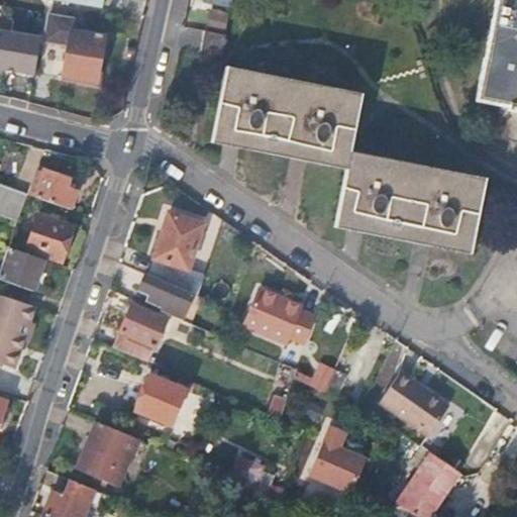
[(516,0),(496,0),(475,100),(500,105),(493,137),(516,141),(516,0)]
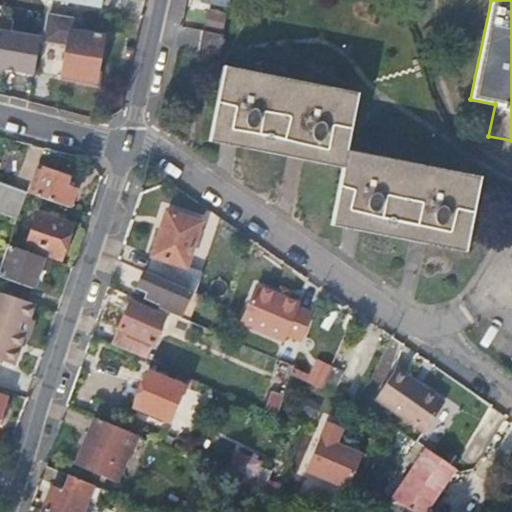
[(48,37),(69,42),(71,30),(74,17),(52,13),(48,37)]
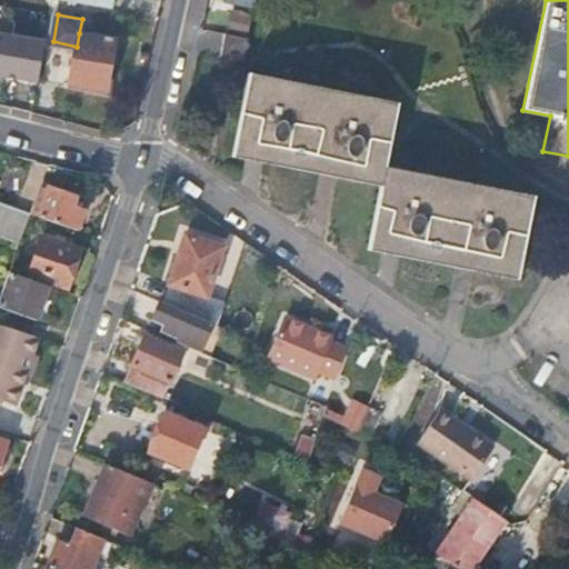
[(47,41),(0,32),(0,77),(39,83),(47,41)]
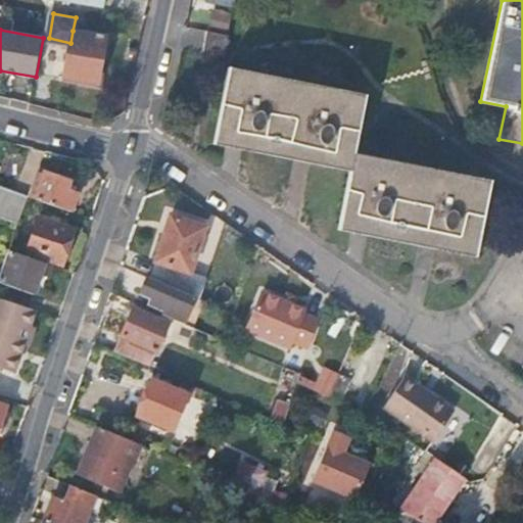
[(73,31),(70,43),(64,75),(97,81),(105,37),(73,31)]
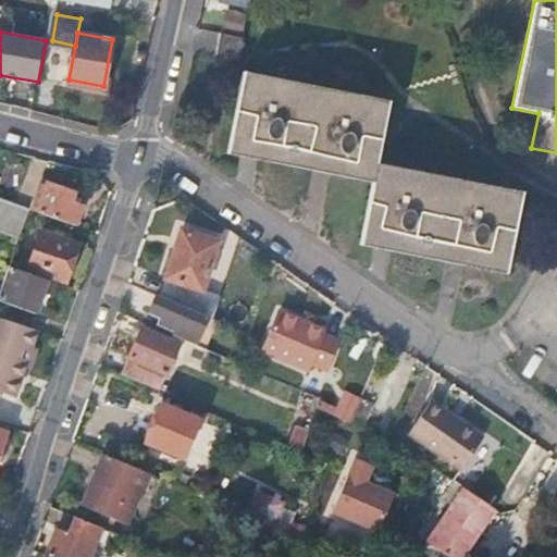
[(243,37),(221,34),(217,57),(238,61),(243,37)]
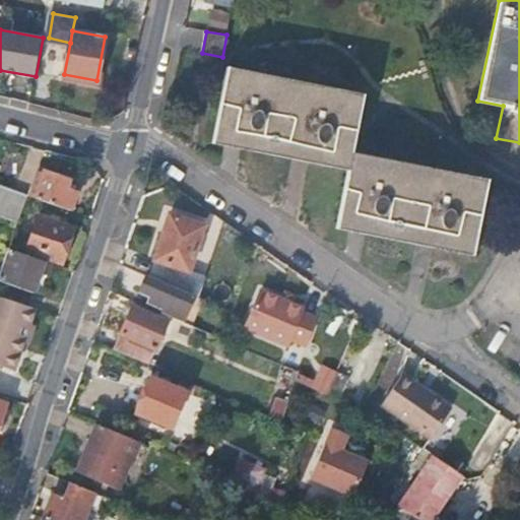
[(228,68),(211,144),(257,153),(349,171),(337,230),(472,257),(488,181),(352,152),(365,94),(228,68)]
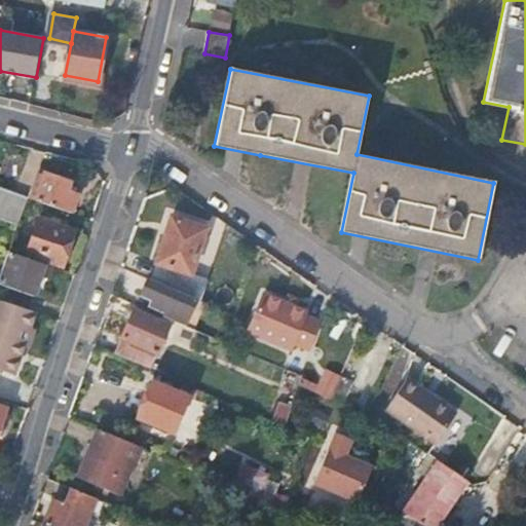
[(32,196),(72,211),(77,192),(69,188),(70,183),(69,178),(47,171),(46,174),(40,172),(32,196)]
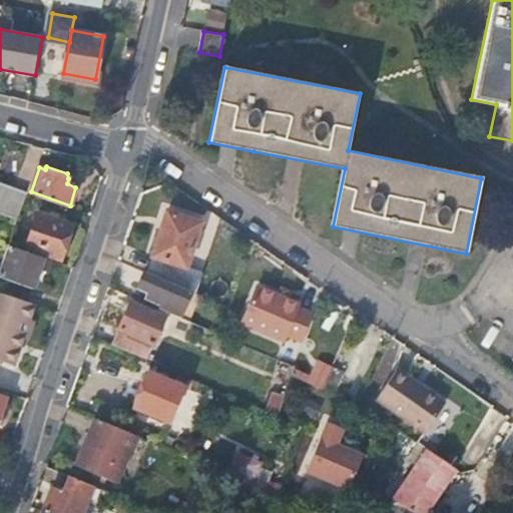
[(29,191),(0,179),(0,210),(20,218),(29,191)]
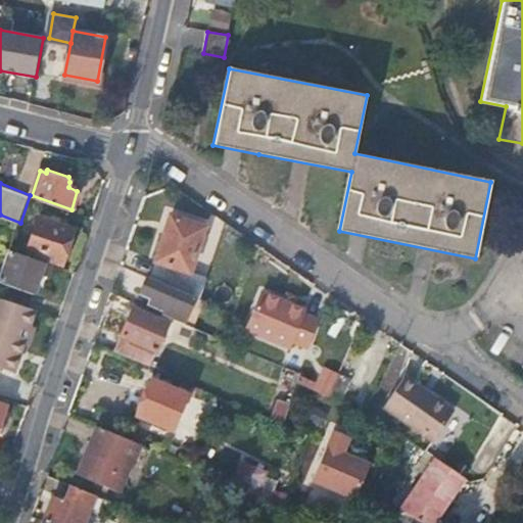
[(39,215),(28,249),(62,260),(67,245),(70,245),(74,235),(73,233),(73,226),(39,215)]
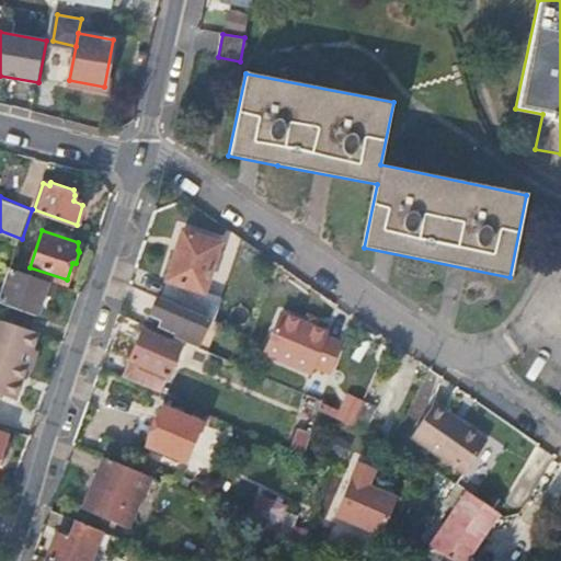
[(210,319),(215,321),(221,298),(204,292),(220,242),(183,230),(162,298),(210,319)]
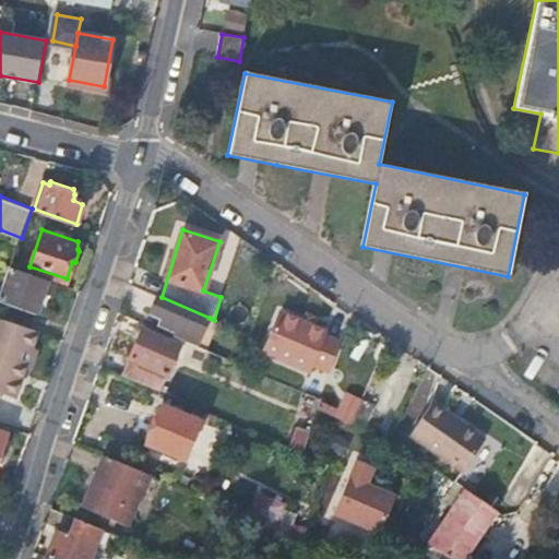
[(39,313),(50,278),(13,265),(1,300),(39,313)]
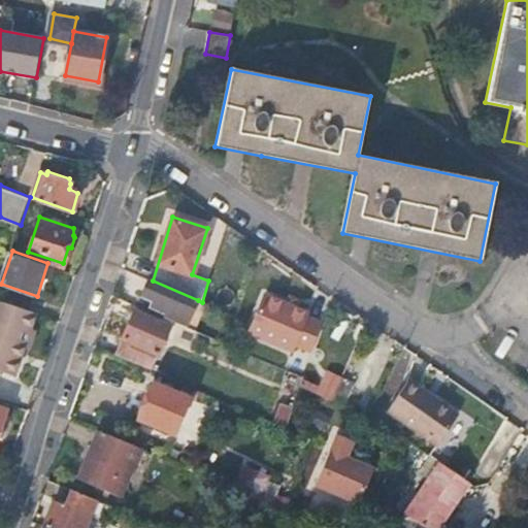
[(153,281),(149,278),(141,295),(145,297),(141,306),(184,325),(192,329),(194,325),(188,322),(198,300),(153,281)]
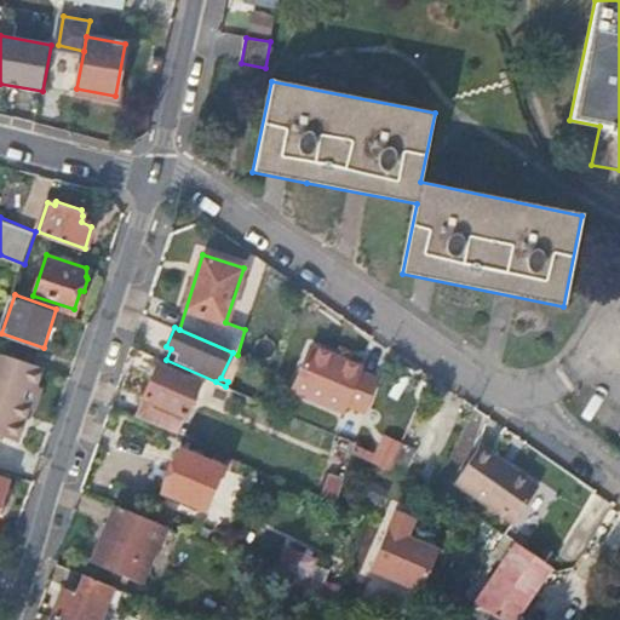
[(368,408),(380,374),(365,368),(366,363),(315,345),(298,390),(350,409),(352,403),(368,408)]
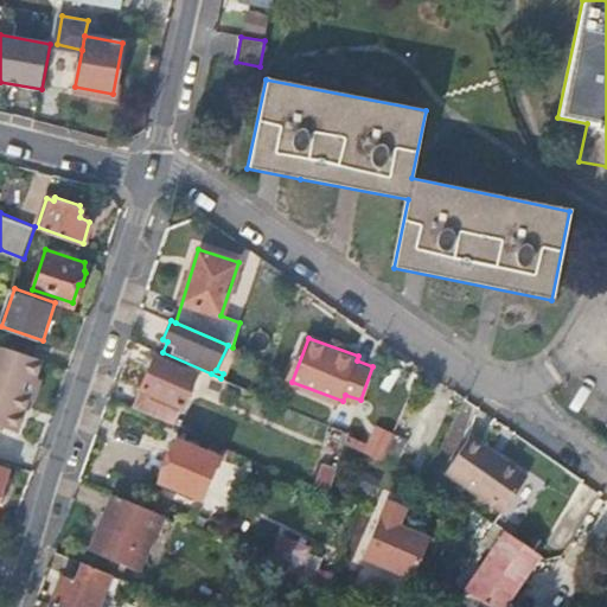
[(0,422),(18,429),(42,358),(0,343),(0,422)]
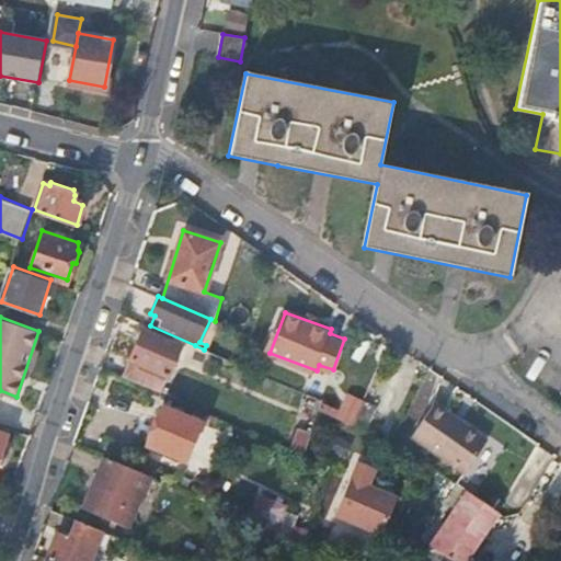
[(216,342),(222,324),(215,321),(210,319),(199,342),(206,345),(210,346),(213,341),(216,342)]
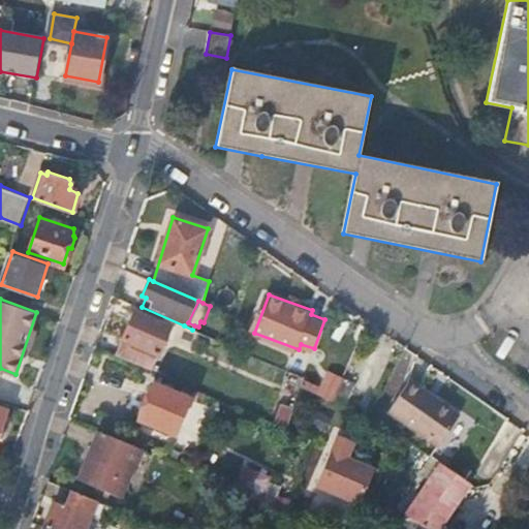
[(116,354),(152,371),(170,327),(135,311),(116,354)]
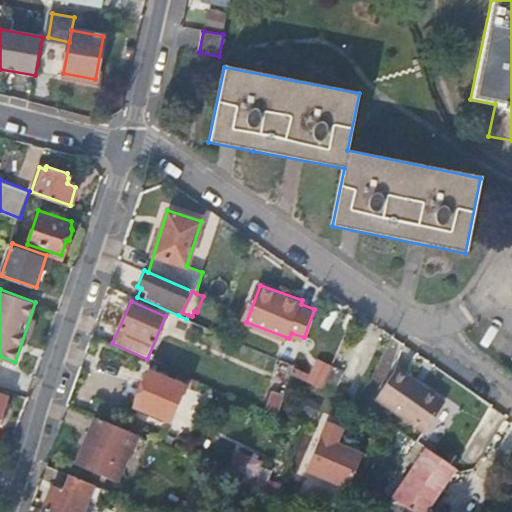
[(195,323),(208,329),(213,320),(197,312),(194,311),(192,316),(188,315),(186,319),(195,323)]
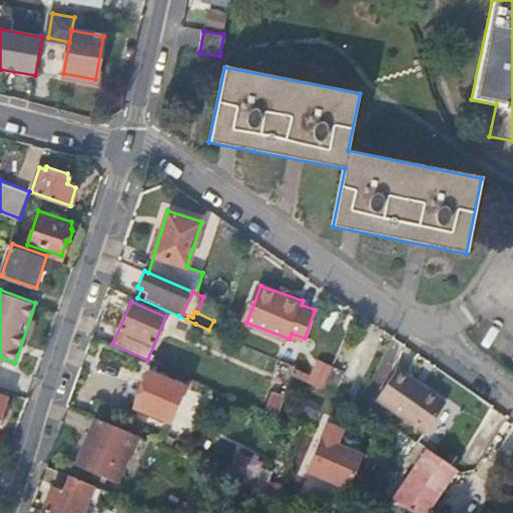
[(189,339),(195,324),(186,320),(178,316),(170,331),(189,339)]
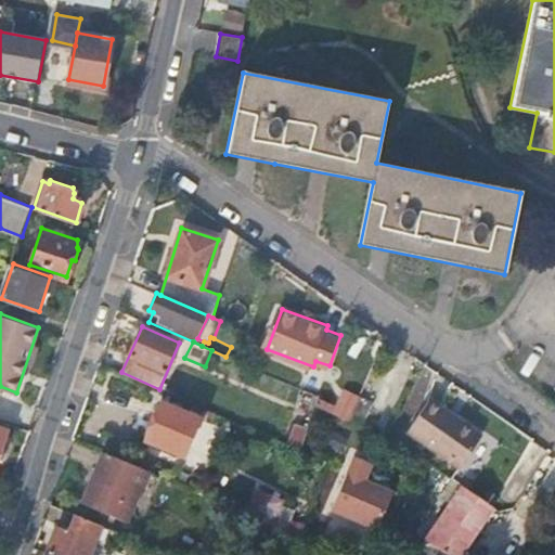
[(361,397),(343,388),(335,404),(331,414),(349,423),(361,397)]
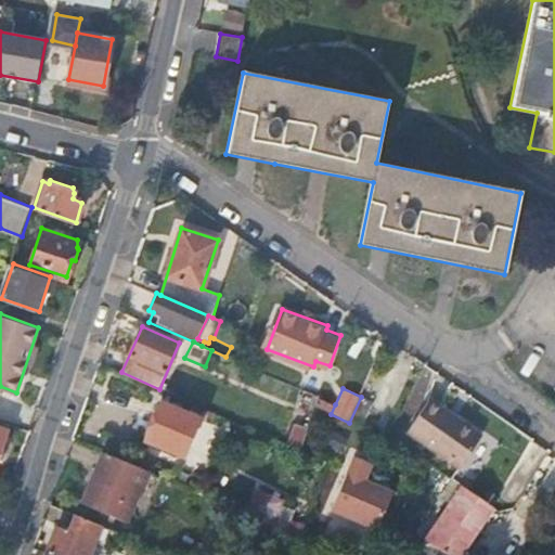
[(331,414),(335,404),(319,398),(315,407),(331,414)]
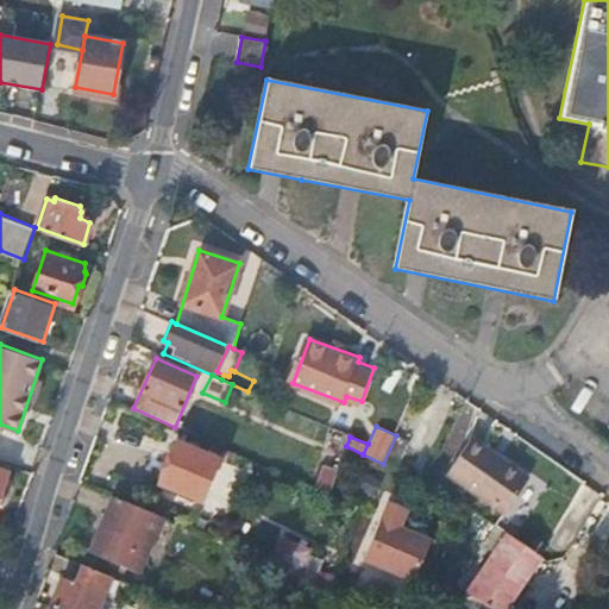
[(177,441),(161,482),(201,501),(219,459),(177,441)]
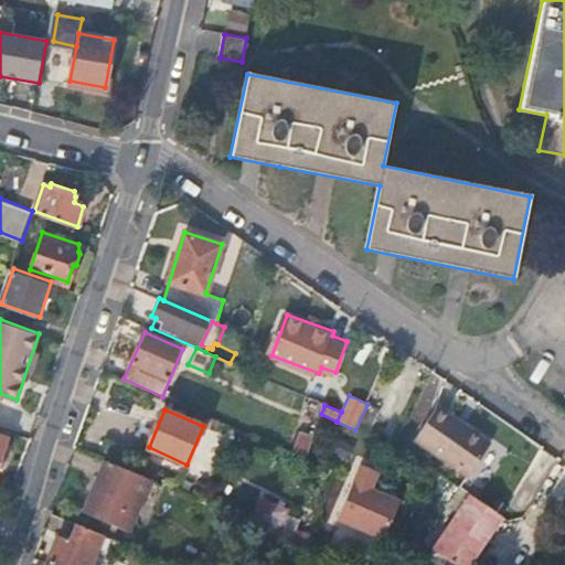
[(435,411),(416,440),(470,476),(491,441),(464,424),(461,427),(435,411)]
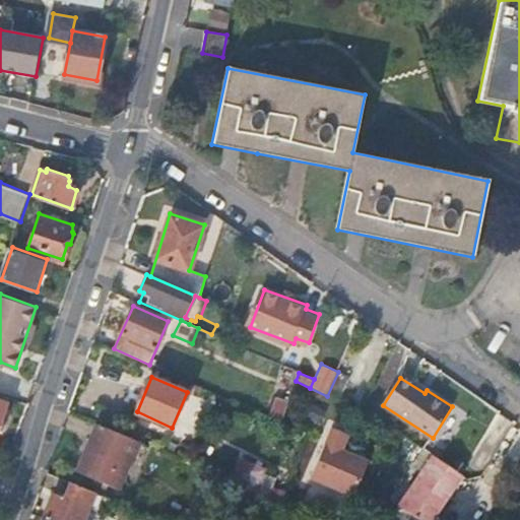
[(288,400),(273,395),(266,416),(281,423),(288,400)]
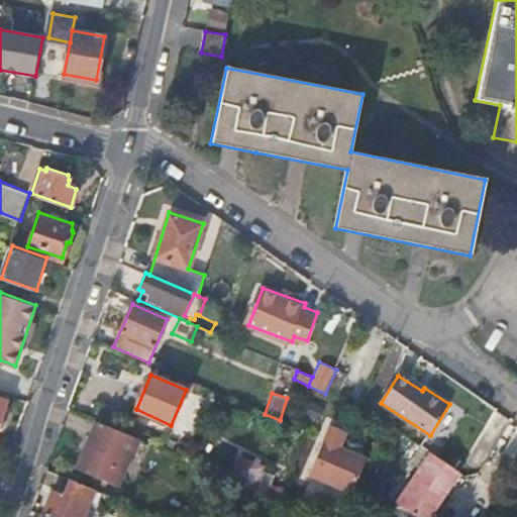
[(137,439),(95,421),(76,468),(116,487),(137,439)]
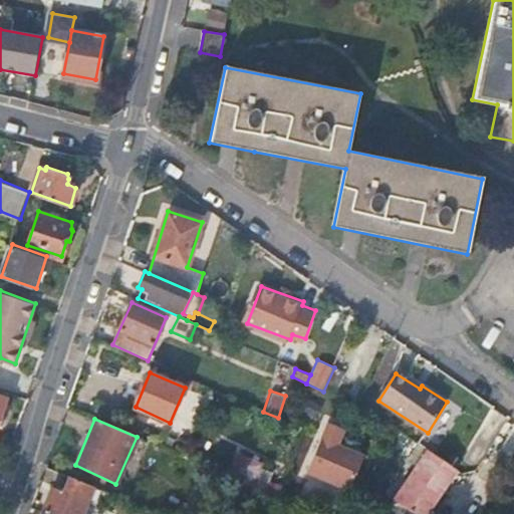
[(344,431),(328,424),(306,473),(349,491),(363,457),(337,445),(344,431)]
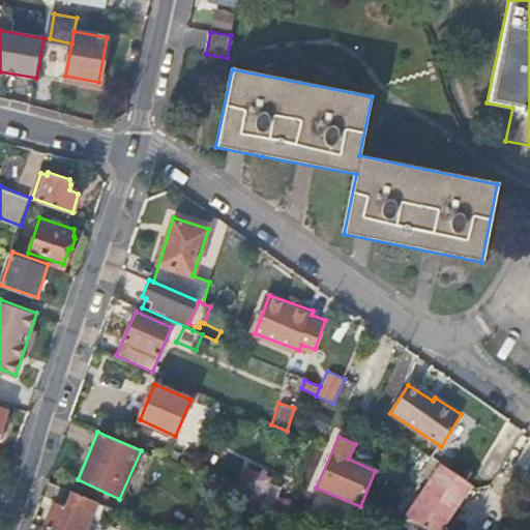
[(430,529),(445,529),(475,483),(444,464),(442,468),(411,519),(430,529)]
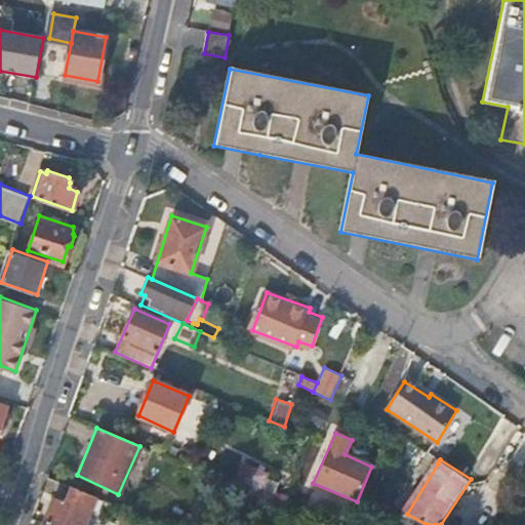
[(235,488),(259,498),(269,474),(245,465),(235,488)]
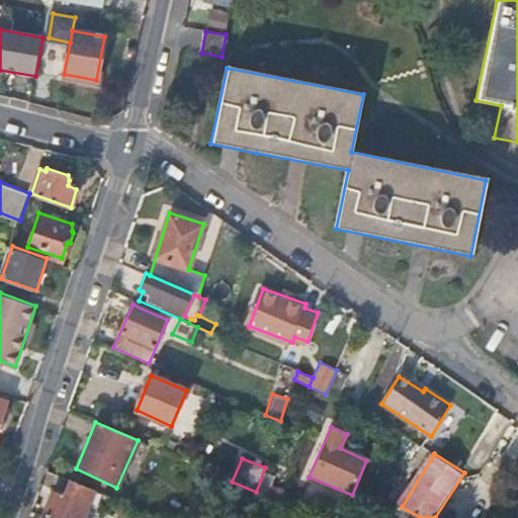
[(52,492),(42,515),(49,517),(87,517),(96,495),(69,482),(63,496),(52,492)]
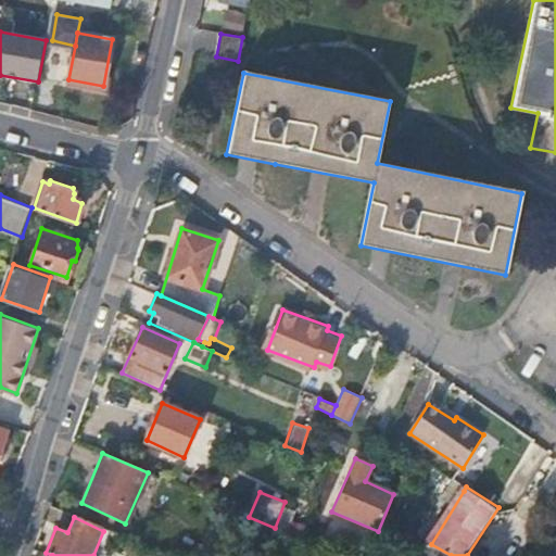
[(503,520),(503,541),(529,541),(529,520),(503,520)]
